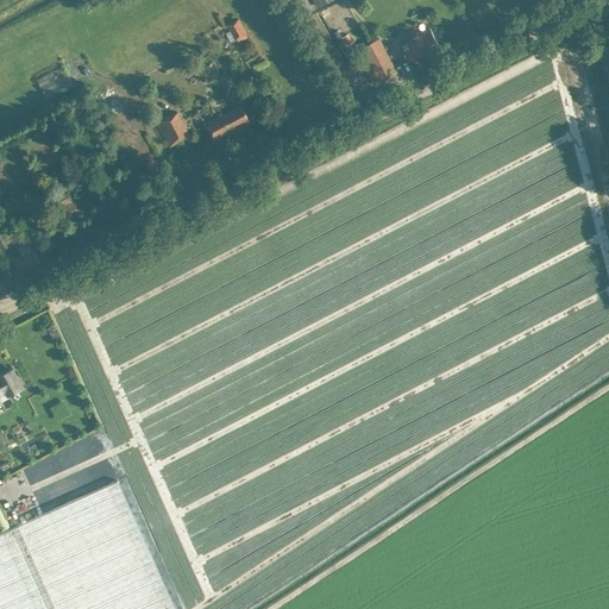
[(246,35),(248,33),(239,18),(227,24),(236,41),(238,39),(239,42),(248,37),(246,35)]
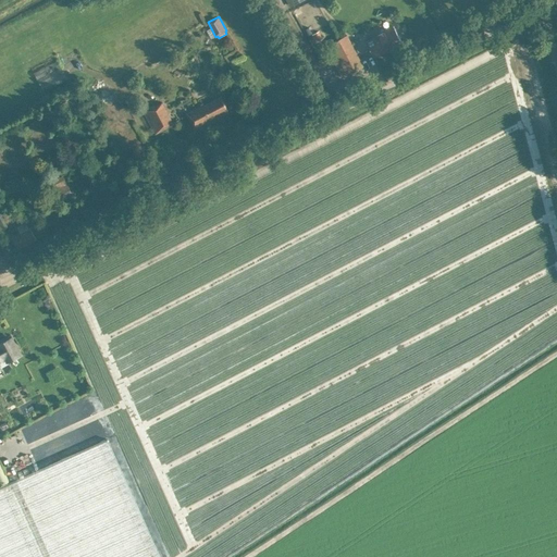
[(366,41),(374,57),(392,48),(393,49),(403,44),(394,26),(383,31),(384,32),(366,41)]
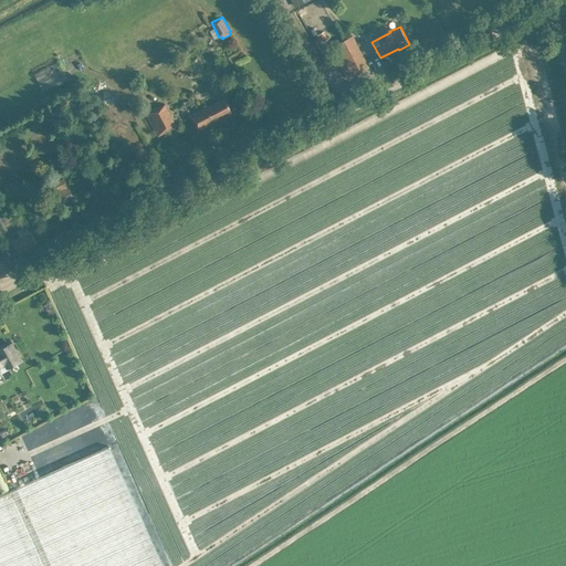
[(318,37),(317,38),(318,41),(321,40),(322,42),(328,39),(324,32),(318,35),(318,37)]
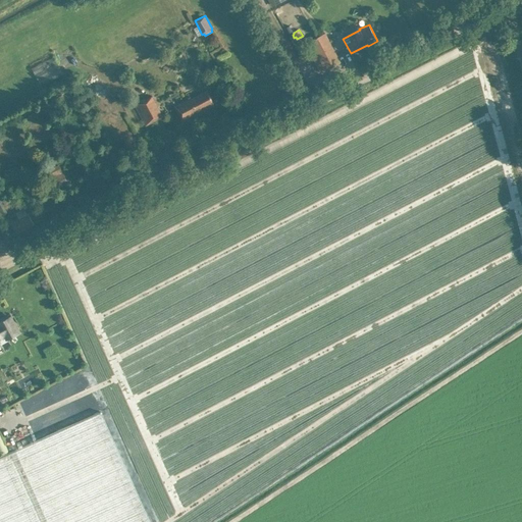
[(314,48),(321,61),(325,69),(341,62),(335,53),(329,41),(314,48)]
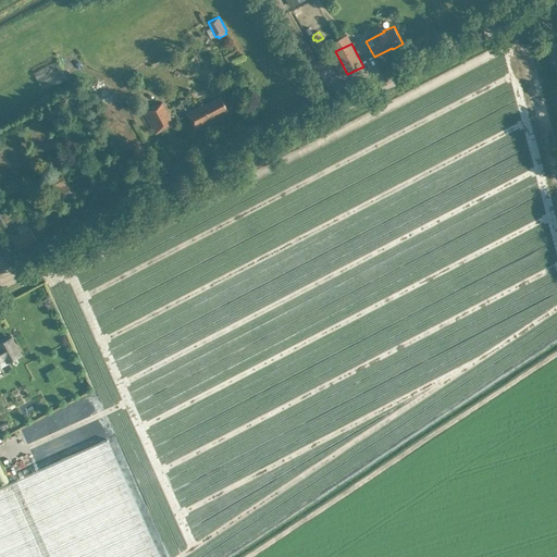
[(67,79),(58,61),(34,73),(44,91),(67,79)]
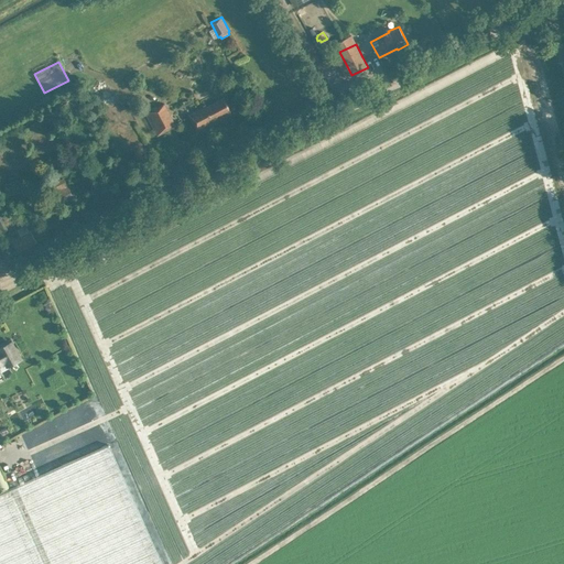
[(404,69),(393,75),(397,83),(408,77),(404,69)]
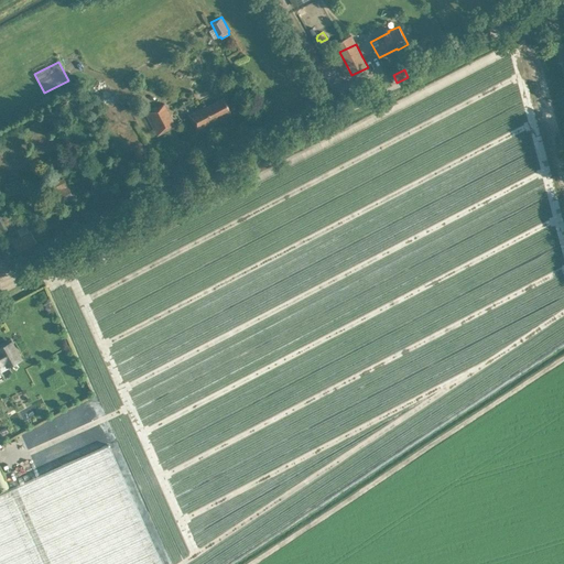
[(190,115),(193,121),(197,130),(215,121),(214,121),(231,112),(226,102),(224,98),(206,107),(206,106),(190,115)]
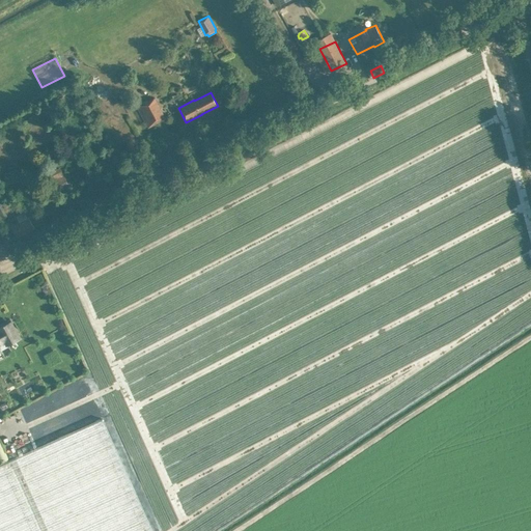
[(165,117),(161,108),(155,98),(148,101),(148,100),(137,106),(143,118),(148,128),(160,121),(159,120),(165,117)]
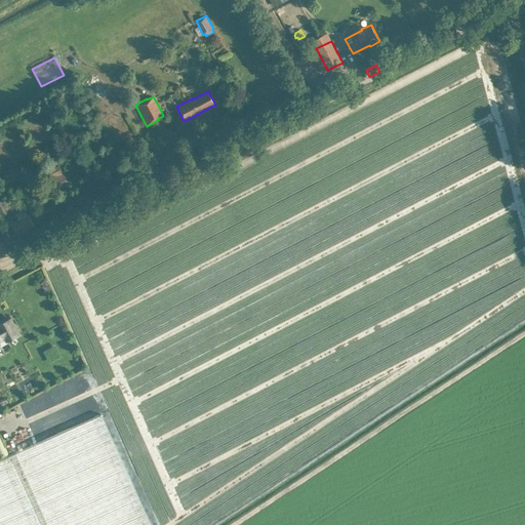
[(59,165),(48,171),(57,190),(69,184),(59,165)]
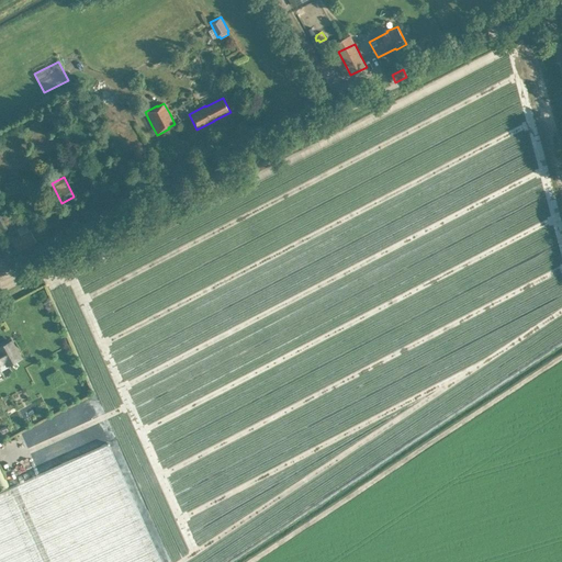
[(36,242),(31,232),(30,229),(29,231),(25,224),(7,234),(11,243),(15,251),(36,242)]
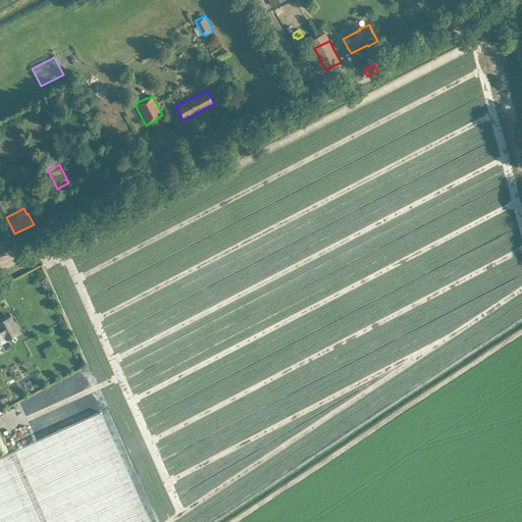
[(10,251),(13,249),(6,239),(3,241),(10,251)]
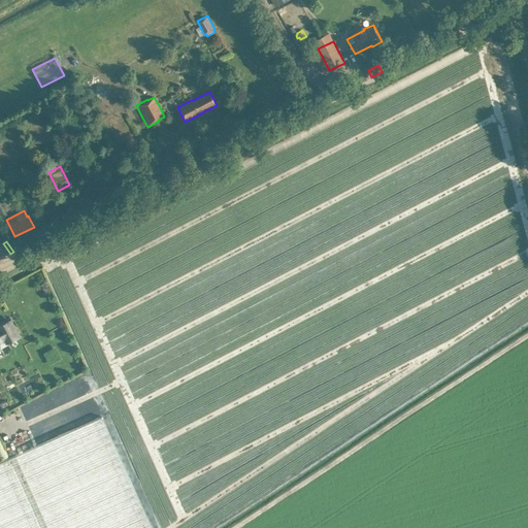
[(0,341),(5,338),(7,342),(19,335),(10,320),(0,326),(0,341)]
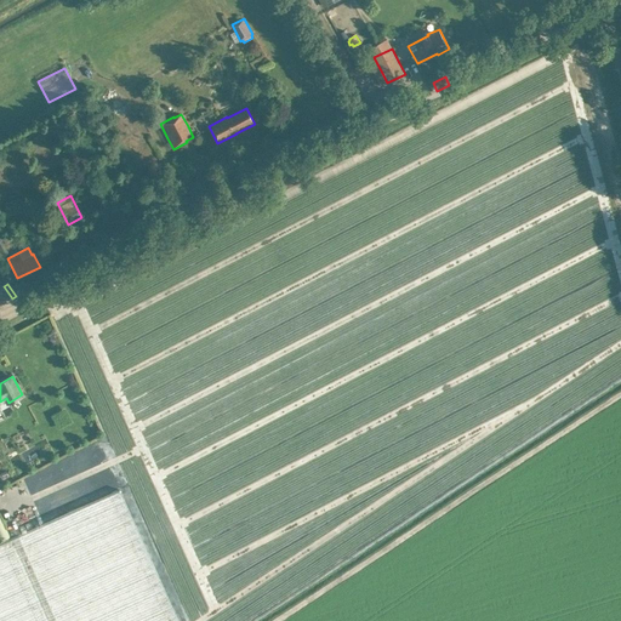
[(0,541),(0,620),(180,620),(120,488),(0,541)]
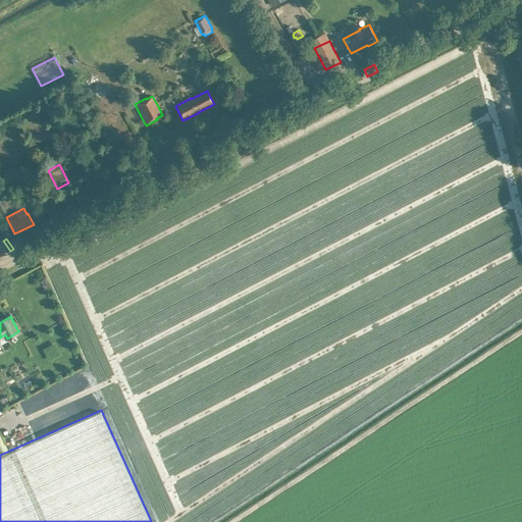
[(32,425),(25,427),(28,433),(34,431),(32,425)]
